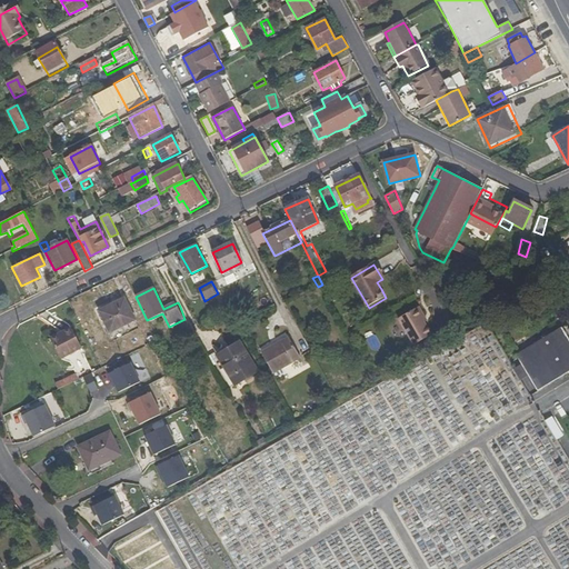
[(100,310),(110,332),(136,320),(125,299),(100,310)]
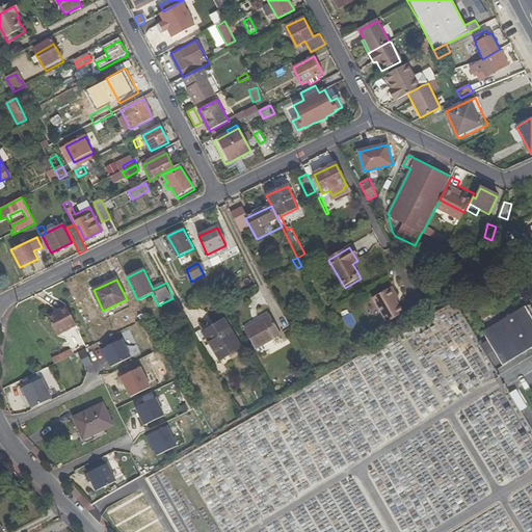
[(396,292),(393,285),(373,296),(387,321),(404,311),(397,299),(393,293),(396,292)]
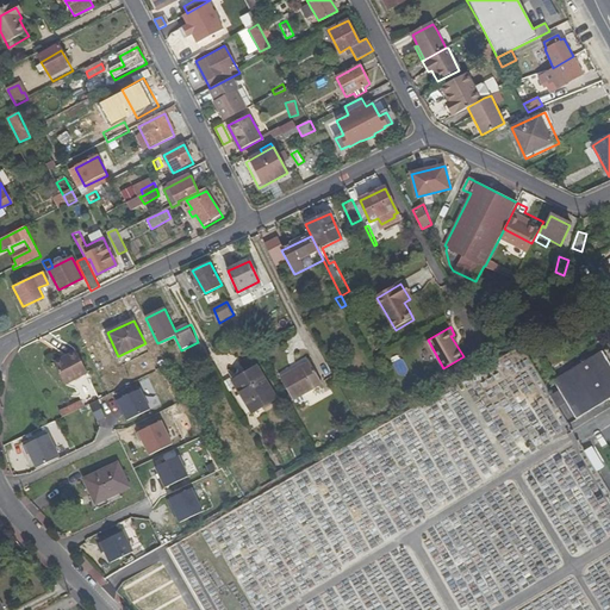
[(200,347),(198,342),(181,350),(184,355),(200,347)]
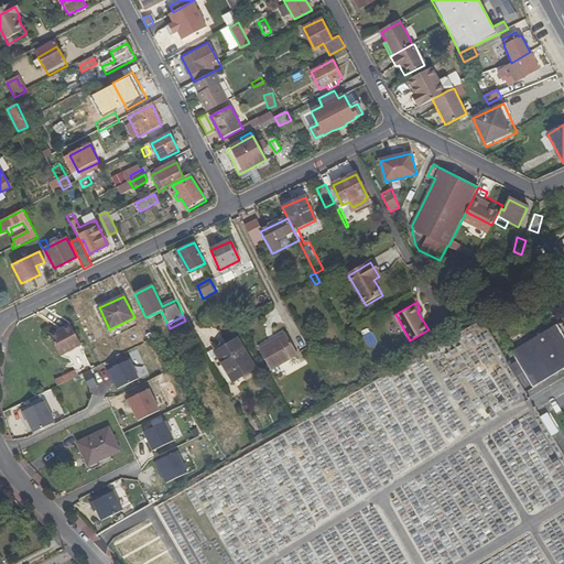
[(145,336),(149,342),(155,339),(150,327),(145,317),(139,321),(145,336)]
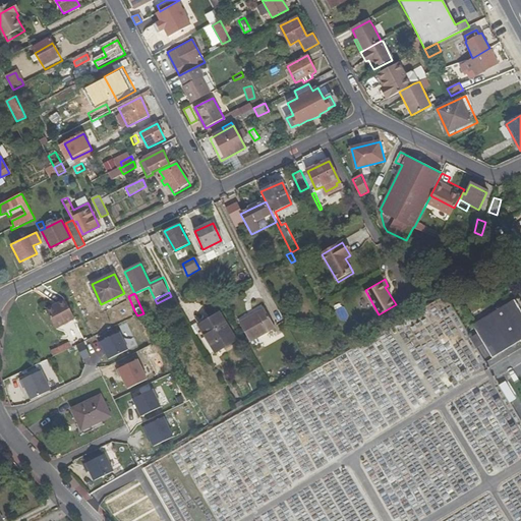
[(435,301),(441,312),(453,305),(446,294),(435,301)]
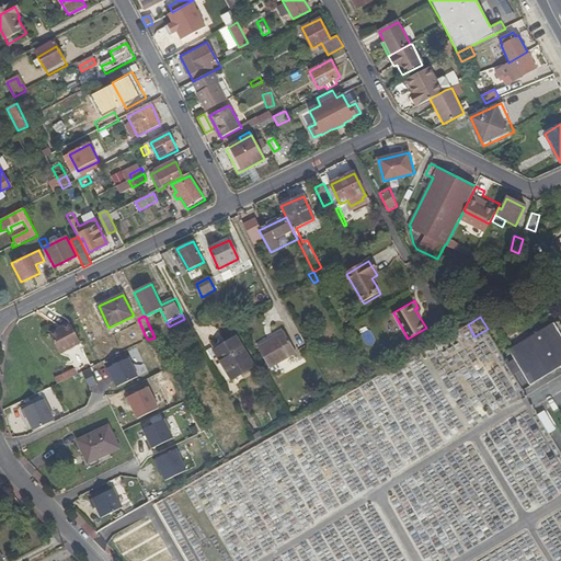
[(82,343),(71,323),(61,328),(63,331),(54,335),(63,353),(82,343)]
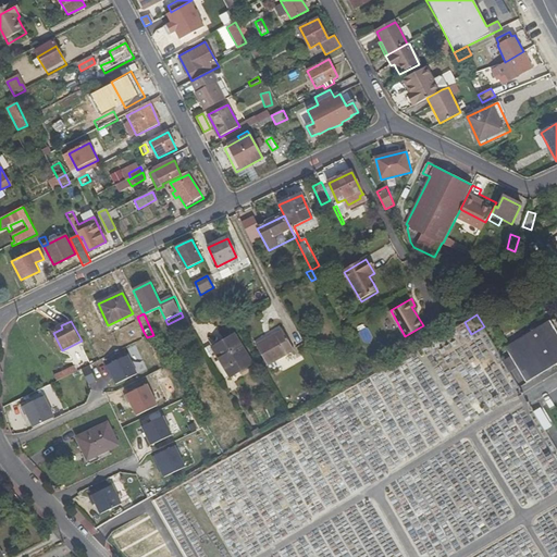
[(137,333),(140,332),(136,322),(127,325),(133,338),(136,337),(137,333)]
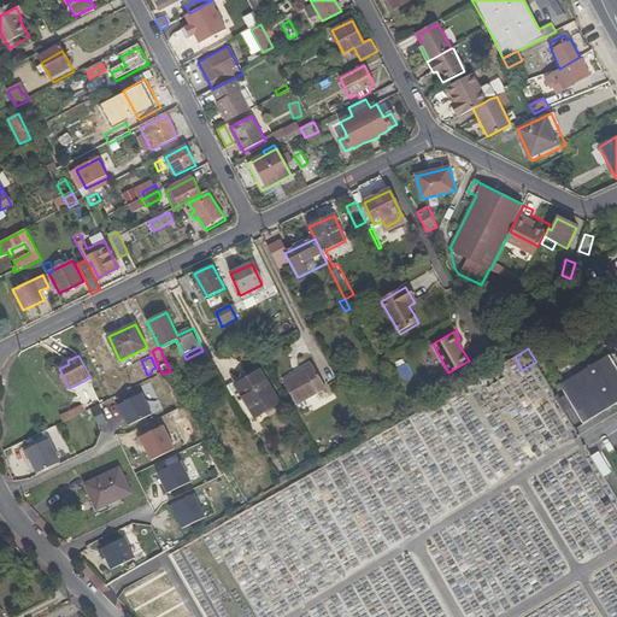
[(616,405),(616,370),(610,358),(560,387),(583,425),(616,405)]
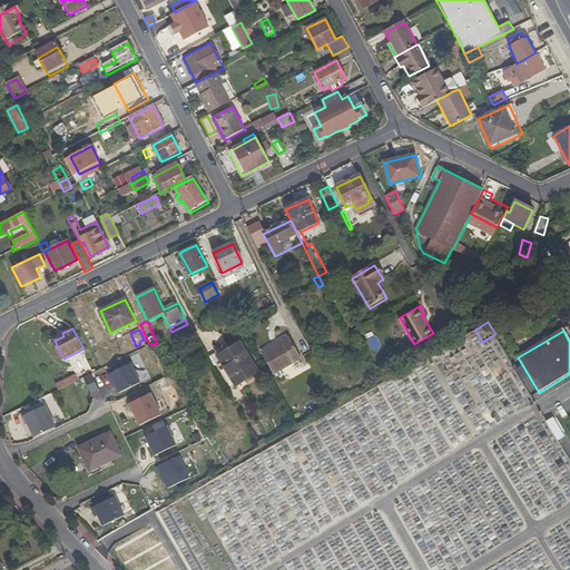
[(302,357),(291,338),(264,353),(275,373),(302,357)]
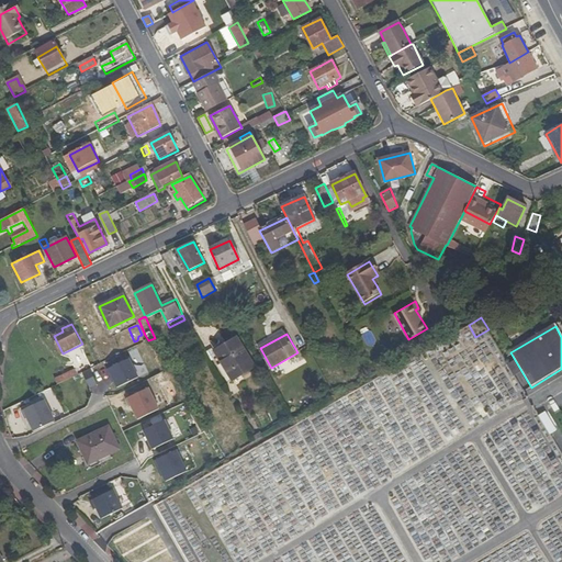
[(224,360),(221,361),(233,380),(256,366),(237,337),(217,349),(224,360)]
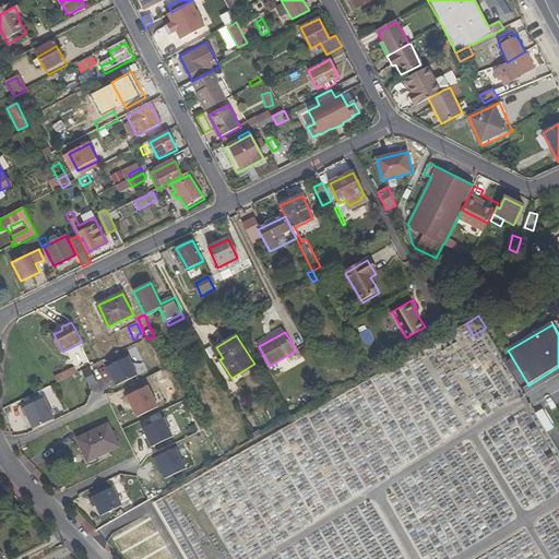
[(140,373),(145,370),(135,347),(127,351),(130,357),(132,356),(140,373)]
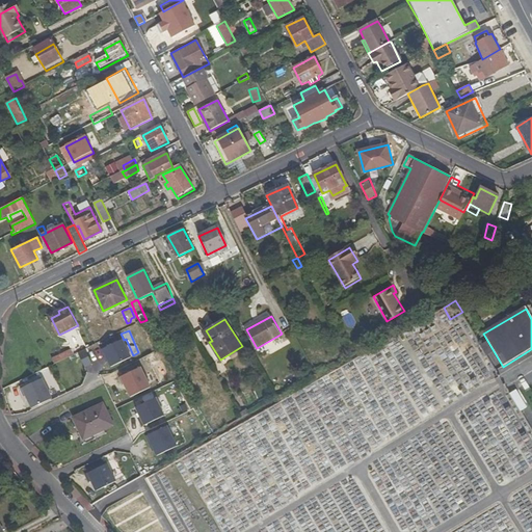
[(206,330),(201,334),(217,362),(220,360),(209,342),(212,341),(206,330)]
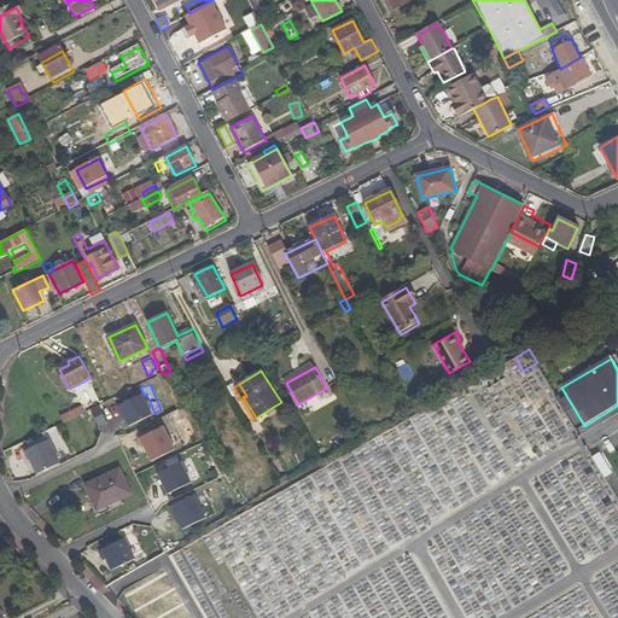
[(141,396),(116,408),(121,417),(122,415),(124,421),(128,427),(151,417),(141,396)]
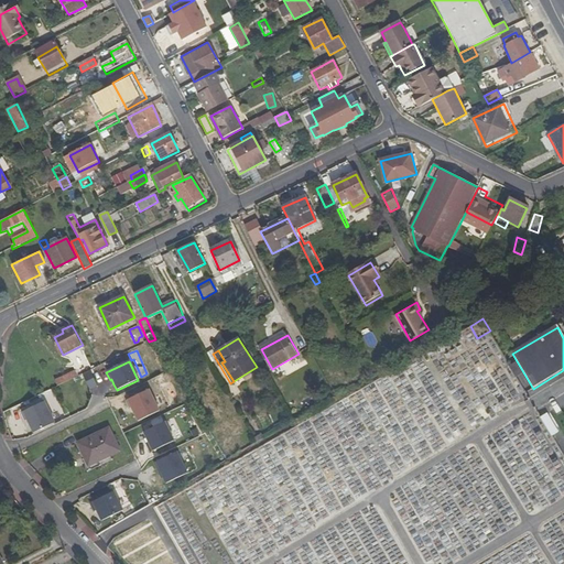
[(58,384),(78,377),(76,370),(56,378),(58,384)]
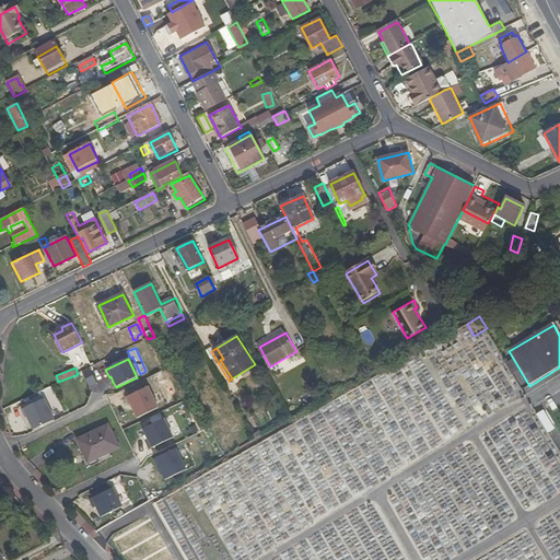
[(89,369),(82,372),(90,387),(96,384),(89,369)]
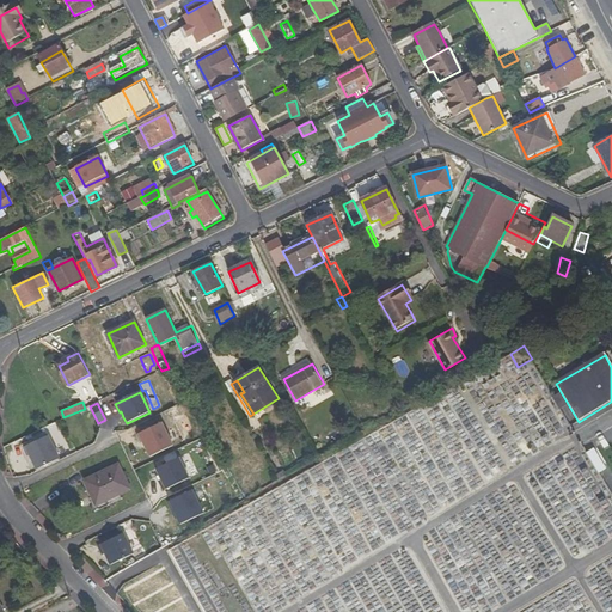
[(172,447),(161,423),(136,436),(140,445),(142,444),(150,458),(172,447)]
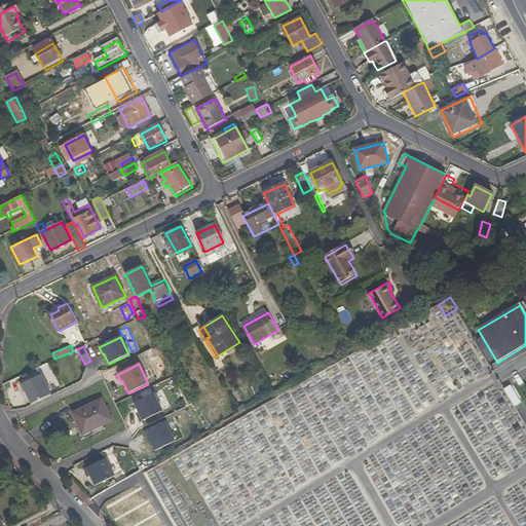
[(50,395),(40,375),(20,385),(23,392),(24,391),(30,405),(50,395)]
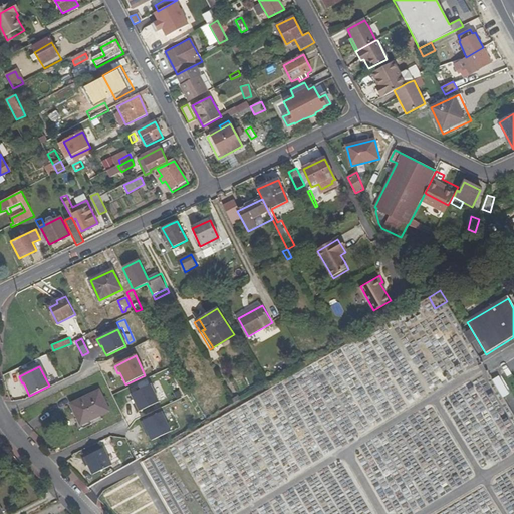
[(493,380),(504,398),(509,395),(498,377),(493,380)]
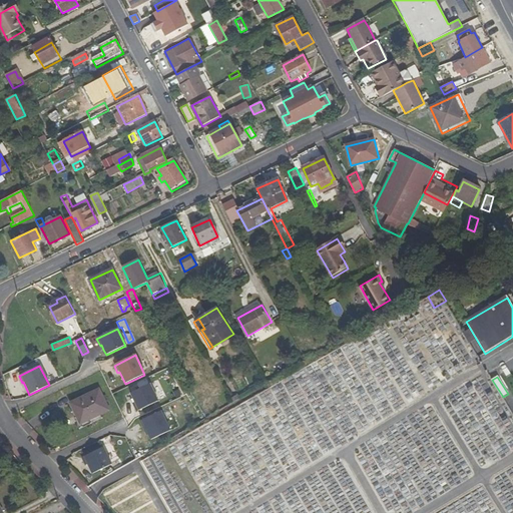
[(149,385),(130,394),(135,404),(132,405),(136,413),(158,402),(149,385)]
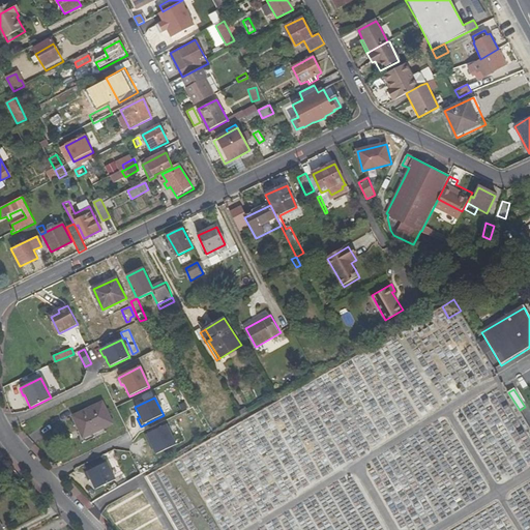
[(267,424),(267,418),(287,417),(286,403),(264,405),(265,424),(267,424)]
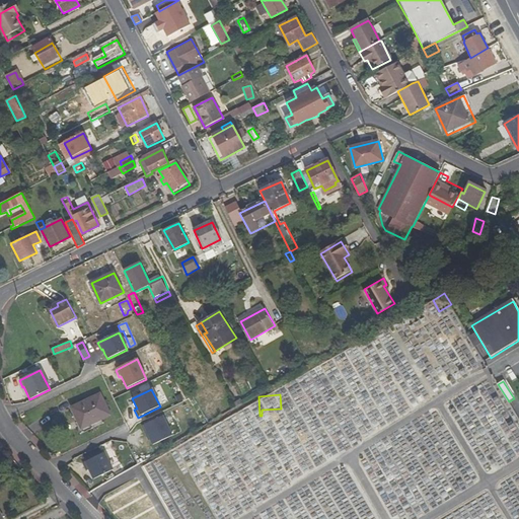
[(74,409),(83,430),(79,431),(80,434),(104,423),(103,421),(113,417),(108,409),(112,408),(109,401),(105,402),(102,395),(74,409)]
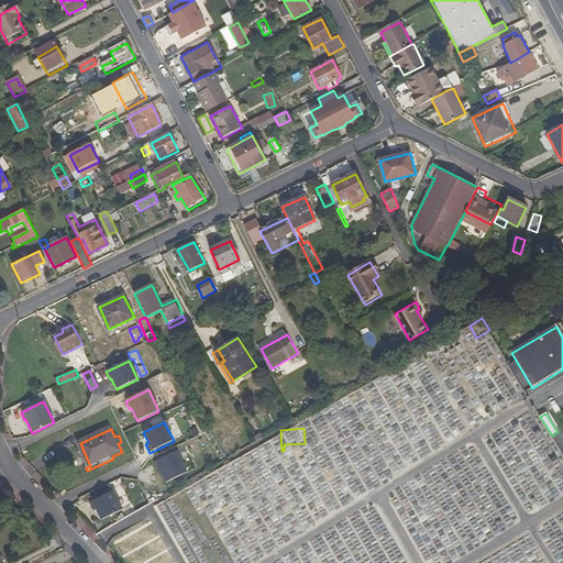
[(80,443),(76,445),(86,467),(90,466),(80,443)]
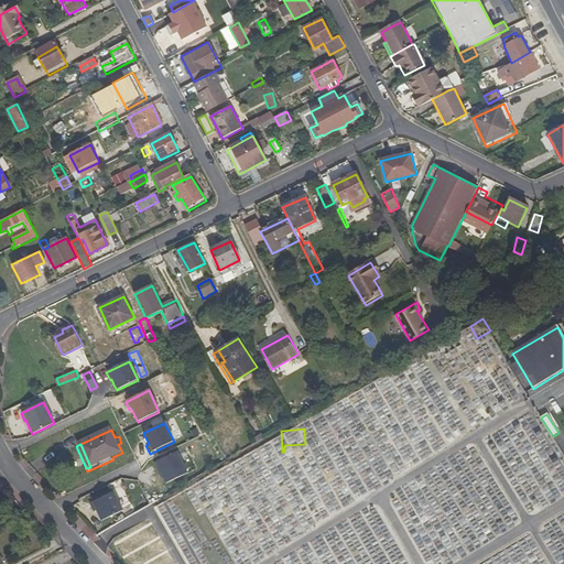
[(176,453),(154,464),(158,472),(161,470),(164,478),(167,485),(187,475),(176,453)]
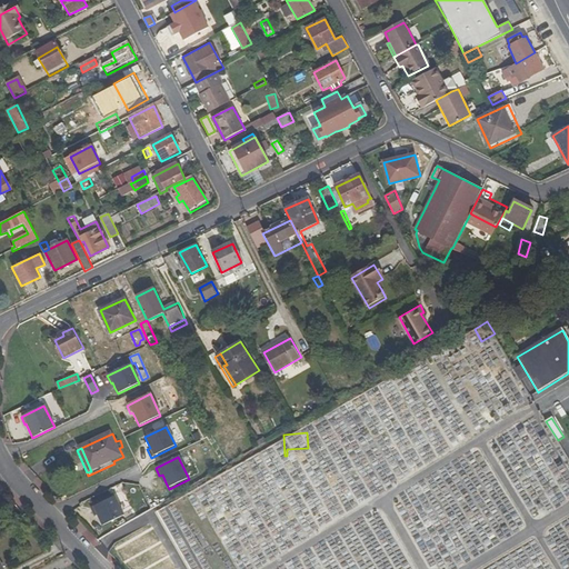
[(341,495),(353,473),(347,469),(343,476),(338,468),(336,468),(338,470),(332,473),(325,469),(326,467),(315,460),(313,462),(315,465),(301,465),(303,490),(315,497),(300,498),(291,512),(298,508),(306,512),(311,502),(310,500),(318,495),(319,519),(328,523),(327,520),(347,507),(340,503),(340,493),(341,495)]
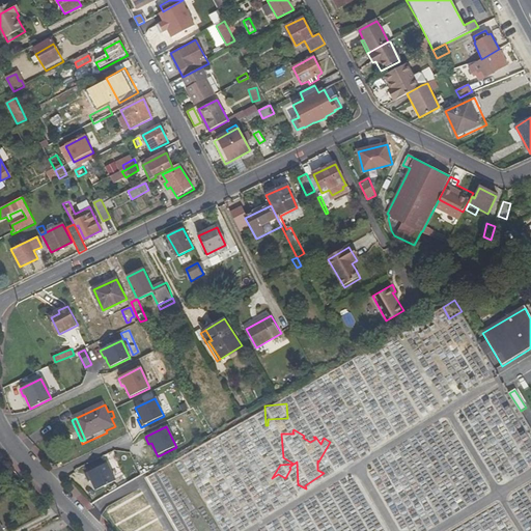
[(107,463),(85,474),(89,482),(91,480),(96,492),(116,481),(107,463)]
